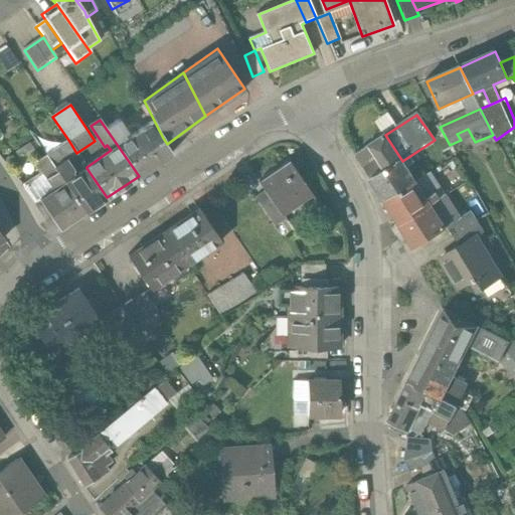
[(152,121),(127,139),(124,135),(127,133),(119,122),(107,130),(139,176),(172,153),(162,139),(163,138),(152,121)]
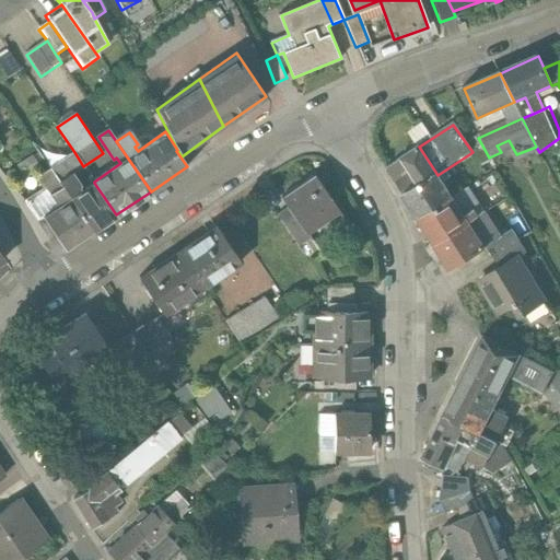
[(438,175),(419,147),(383,170),(392,183),(408,173),(415,182),(417,185),(401,195),(417,219),(453,197),(438,175)]
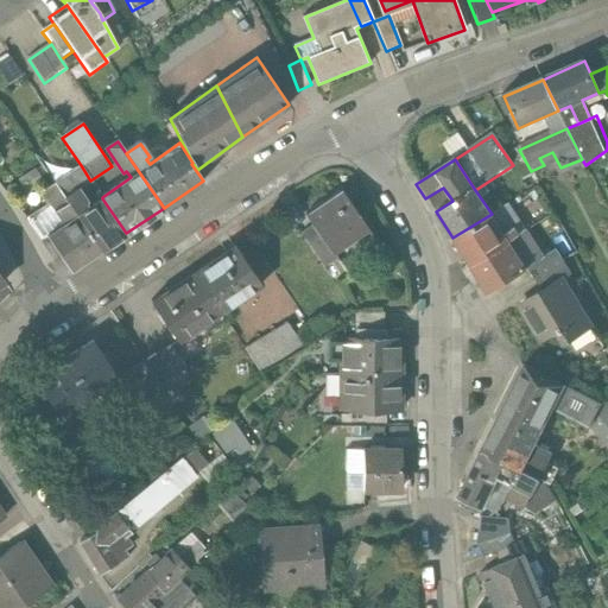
[(81,165),(54,184),(63,198),(78,188),(80,189),(92,181),(90,181),(81,165)]
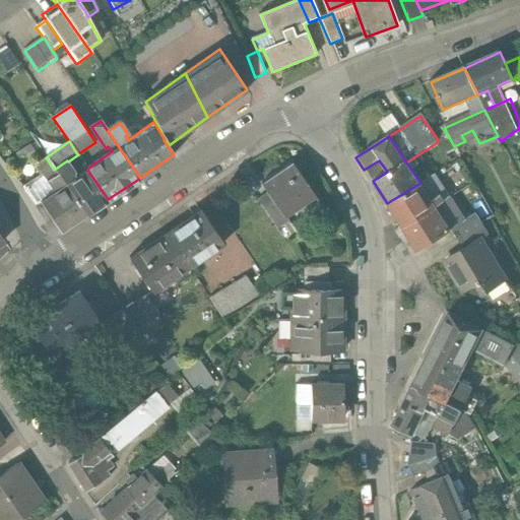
[(46,157),(24,172),(31,183),(43,176),(47,181),(57,174),(54,170),(46,157)]
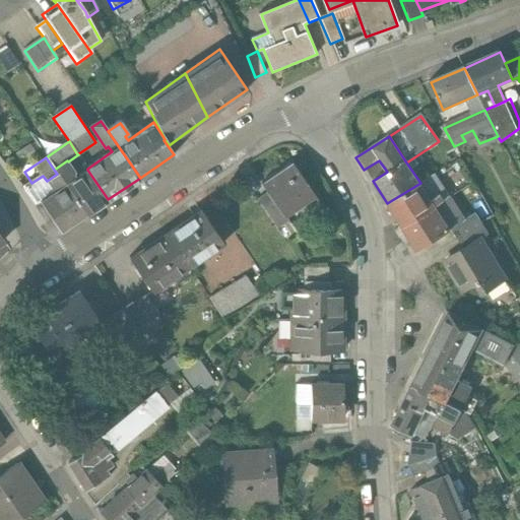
[(87,170),(76,178),(74,174),(76,173),(68,161),(67,160),(54,170),(57,174),(85,215),(108,199),(87,170)]
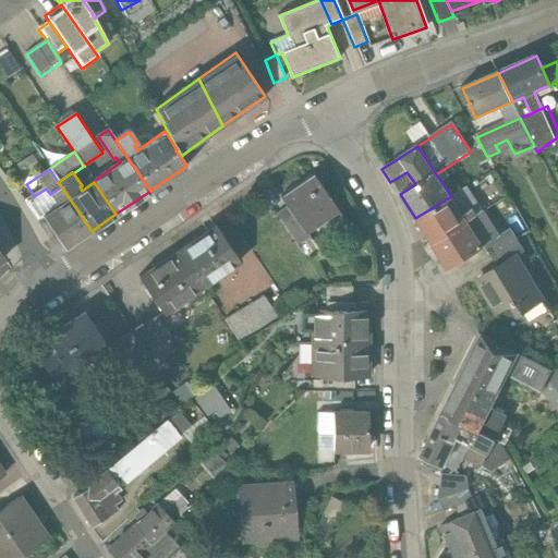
[(315,177),(281,198),(293,216),(303,231),(305,230),(337,208),(315,177)]
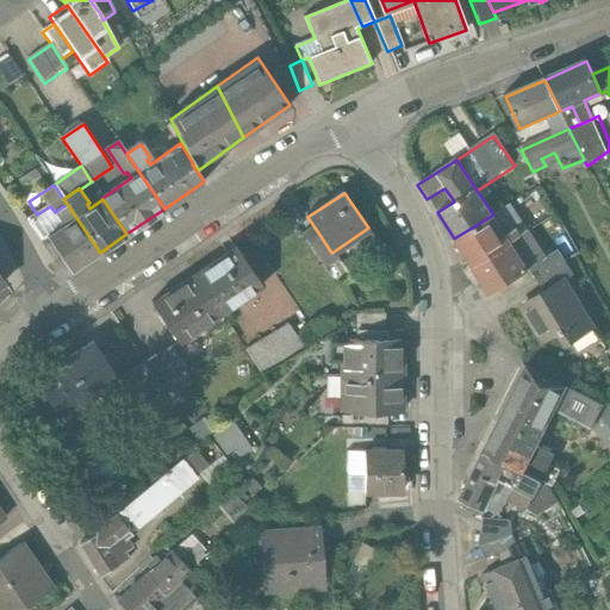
[(452,198),(433,206),(437,212),(454,201),(452,198)]
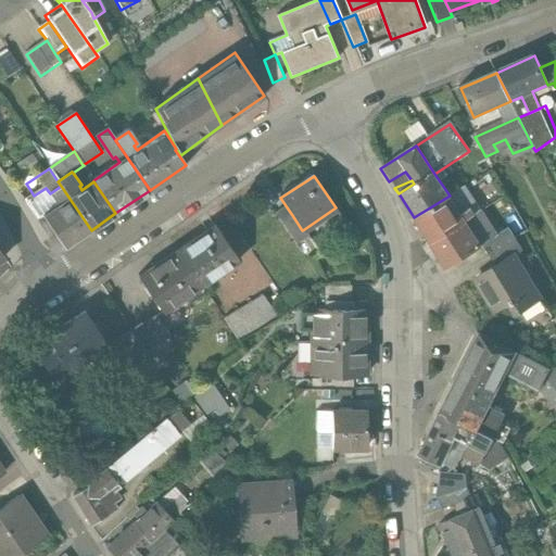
[(91,230),(61,186),(50,193),(58,206),(42,216),(43,218),(38,223),(51,239),(55,236),(64,248),(91,230)]
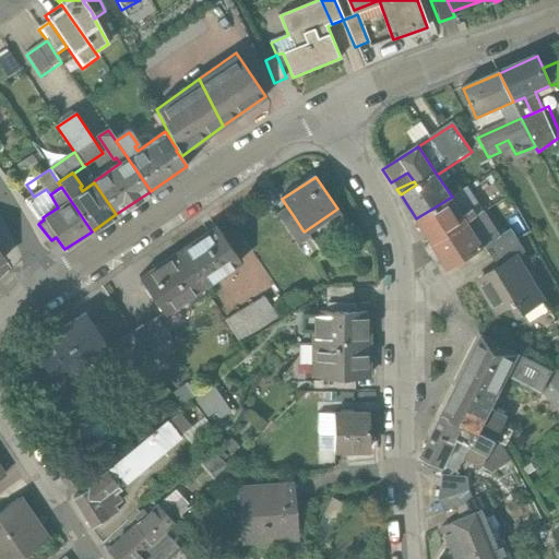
[(452,197),(416,218),(431,245),(476,217),(472,211),(479,206),(467,188),(452,197)]
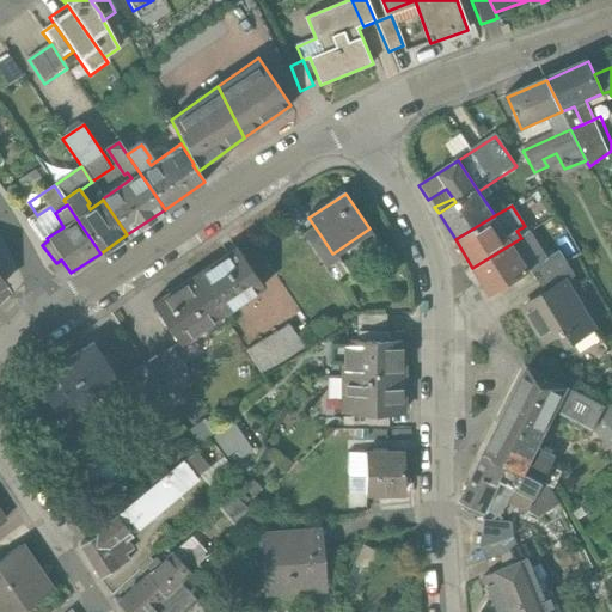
[(322,237),(308,245),(326,271),(341,262),(335,252),(332,254),(322,237)]
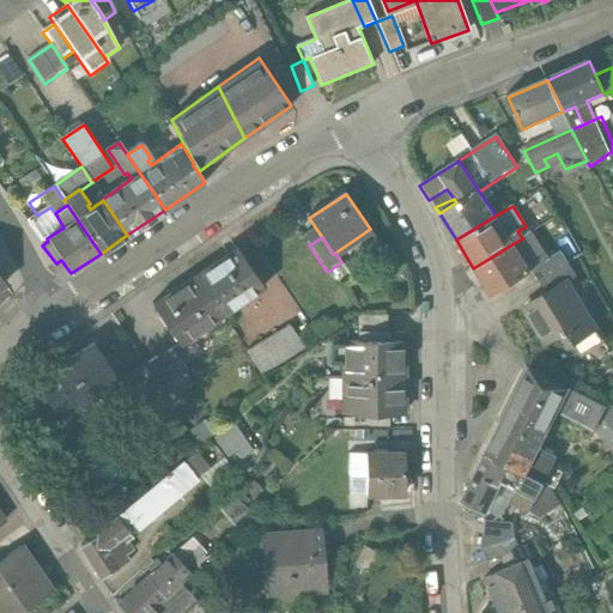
[(522,238),(473,268),(490,296),(529,271),(521,258),(530,252),(522,238)]
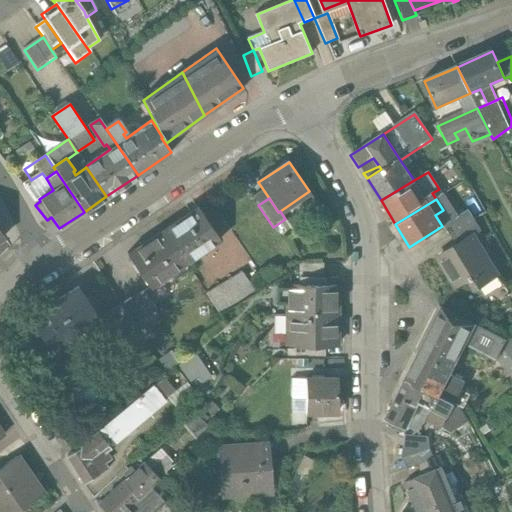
[(198,207),(162,231),(185,264),(220,240),(198,207)]
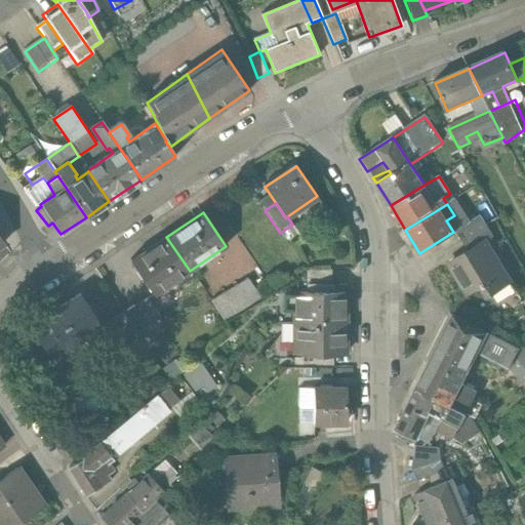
[(461,227),(454,215),(446,220),(453,232),(461,227)]
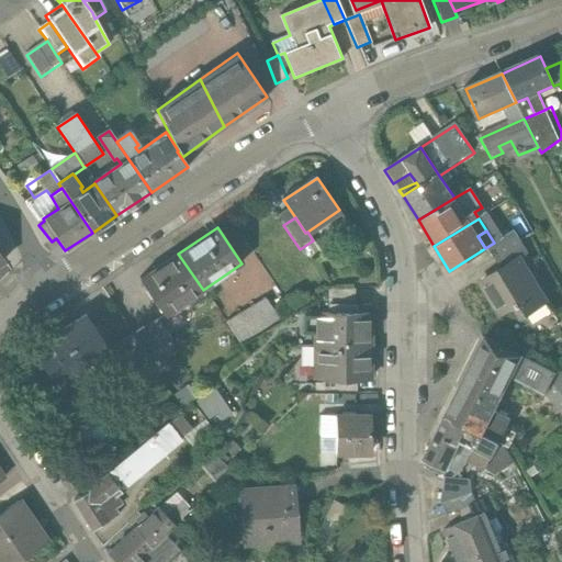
[(520,243),(493,260),(499,272),(520,260),(520,261),(528,256),(520,243)]
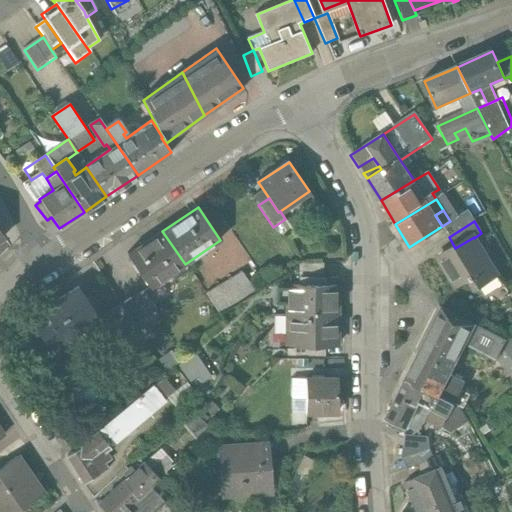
[(161,230),(127,253),(150,287),(185,264),(162,231),(161,230)]
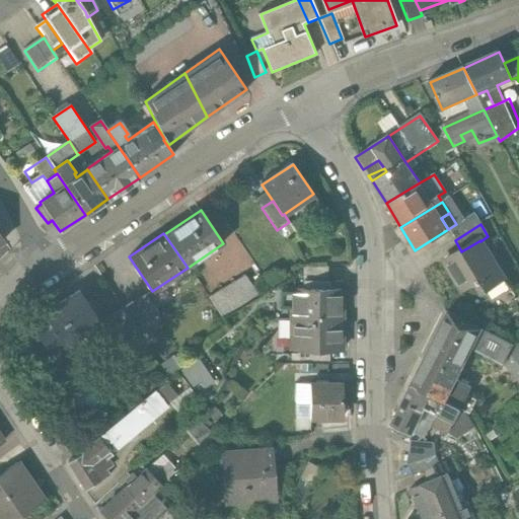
[(461,251),(443,263),(460,292),(475,283),(482,292),(504,279),(480,241),(480,240),(461,251)]
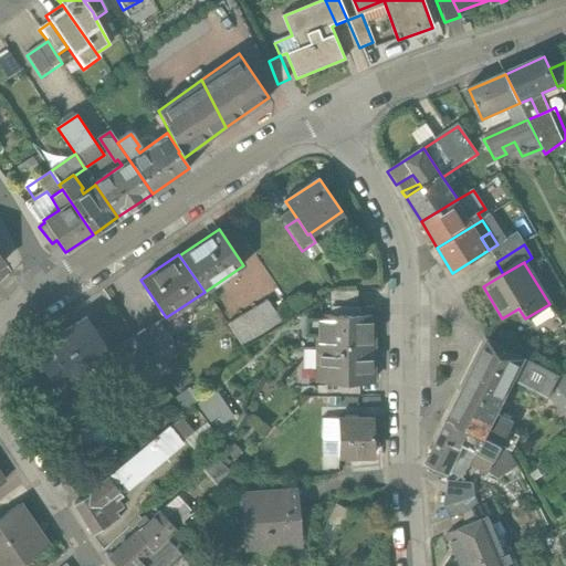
[(358,291),(329,292),(329,308),(358,310),(358,291)]
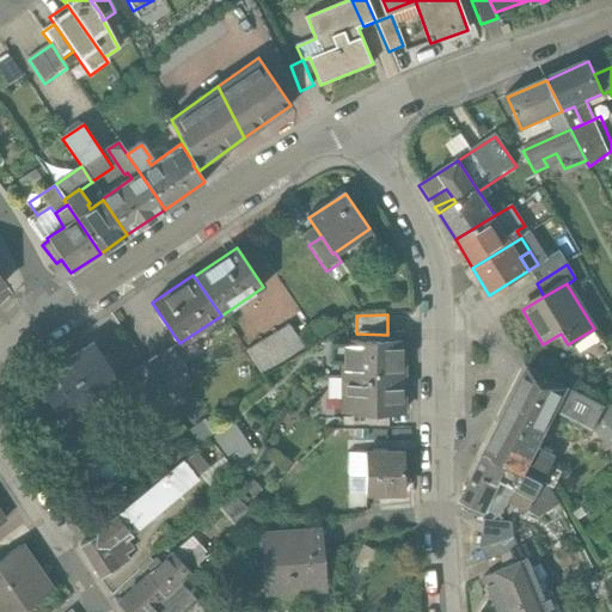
[(256,366),(303,348),(294,325),(248,343),(256,366)]
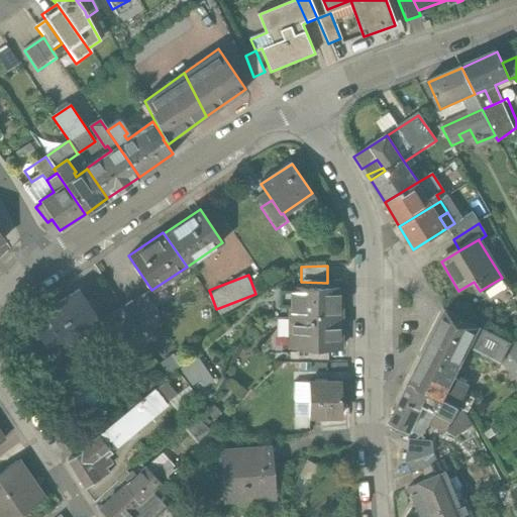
[(339,290),(296,290),(295,302),(290,302),(290,318),(339,319),(339,290)]
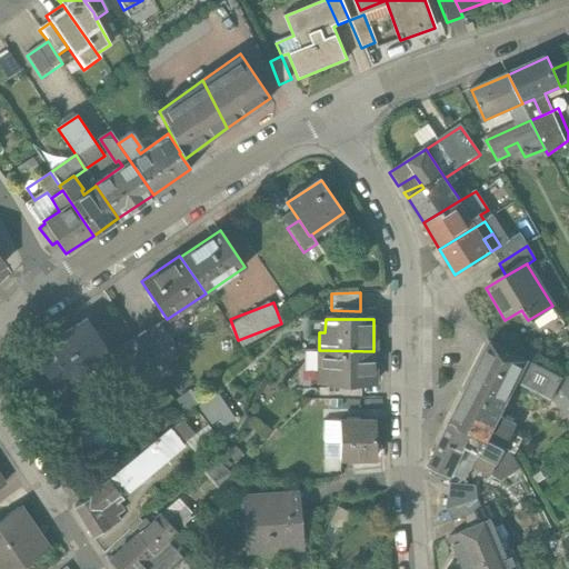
[(85,322),(38,355),(60,387),(107,355),(85,322)]
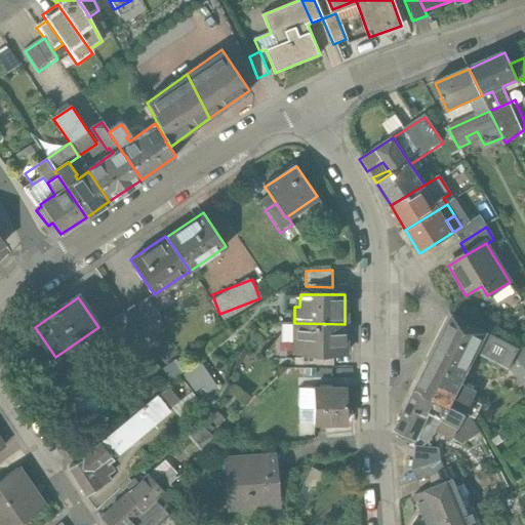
[(147,298),(125,314),(126,316),(136,330),(159,315),(147,298)]
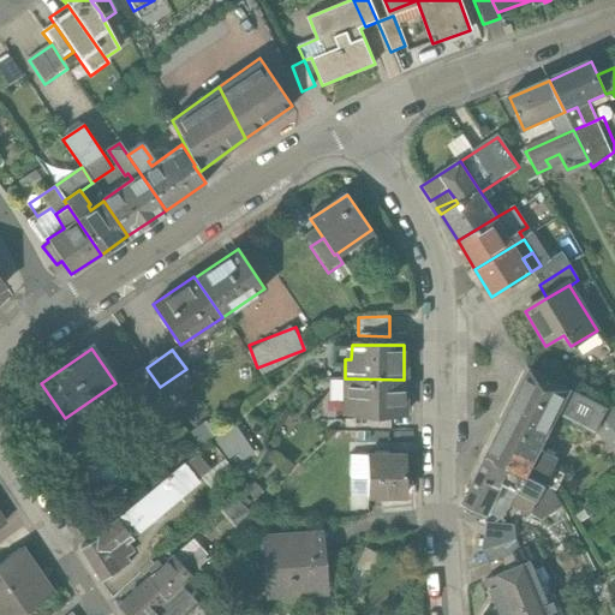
[(148,370),(113,394),(131,421),(166,396),(160,387),(148,370)]
